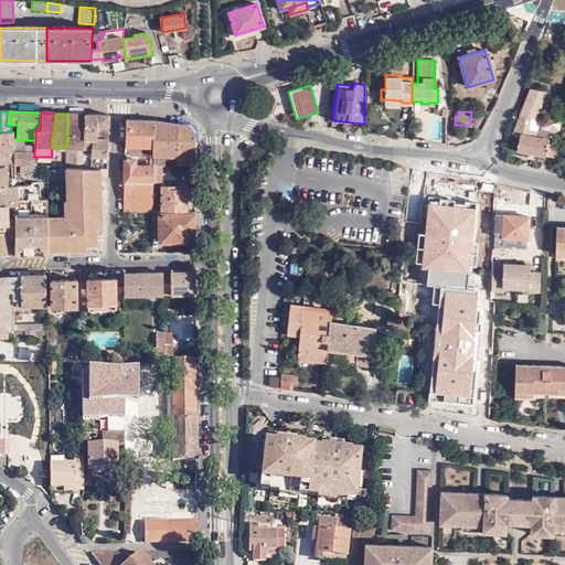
[(94,140),(96,140),(97,127),(86,127),(86,115),(68,114),(67,148),(66,164),(81,164),(84,157),(85,140),(94,140)]
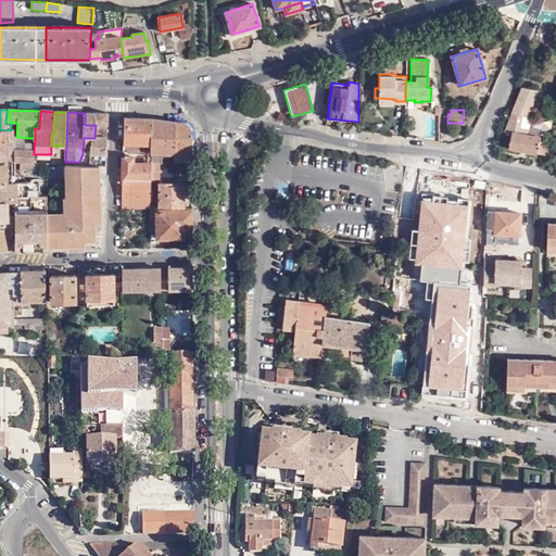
[(85,125),(96,125),(102,125),(108,125),(109,114),(85,113),(85,125)]
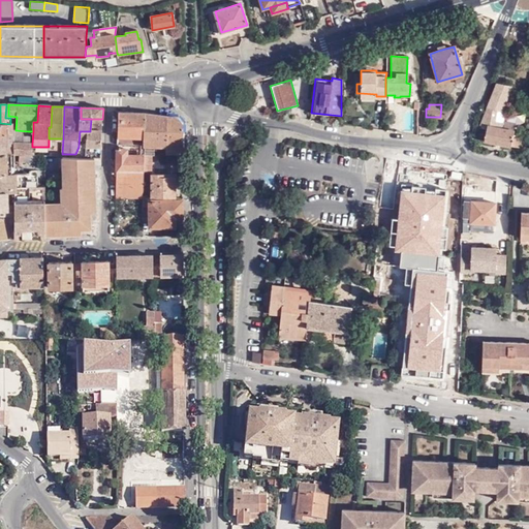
[(497,122),(499,112),(487,110),(480,124),(488,126),(485,142),(521,148),(523,136),(514,134),(516,124),(504,122),(504,123),(497,122)]
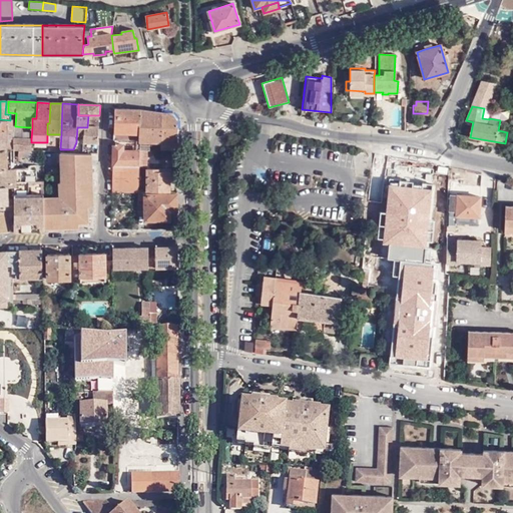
[(141,151),(142,110),(116,109),(114,140),(136,141),(136,151),(141,151)]
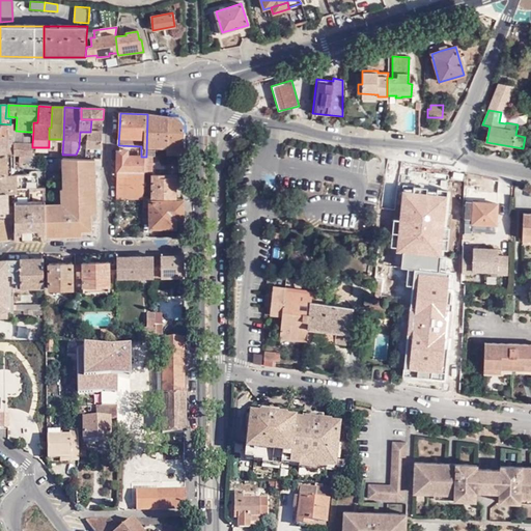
[(178,118),(147,114),(146,157),(155,157),(155,155),(155,147),(167,147),(167,155),(184,156),(184,126),(178,118)]
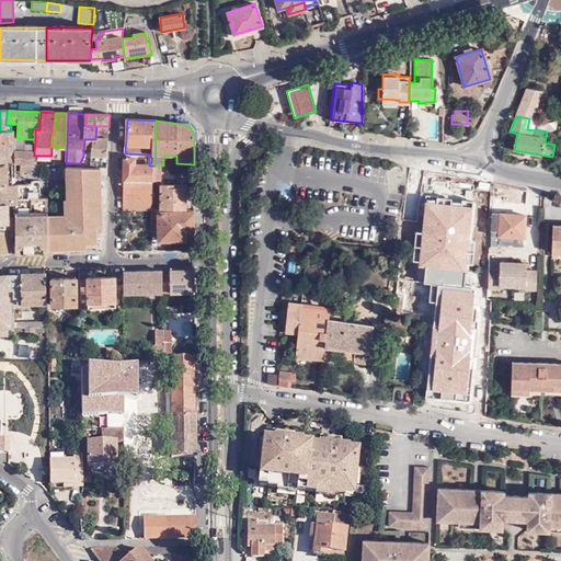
[(109,133),(109,126),(103,126),(96,126),(95,139),(109,139),(109,133)]
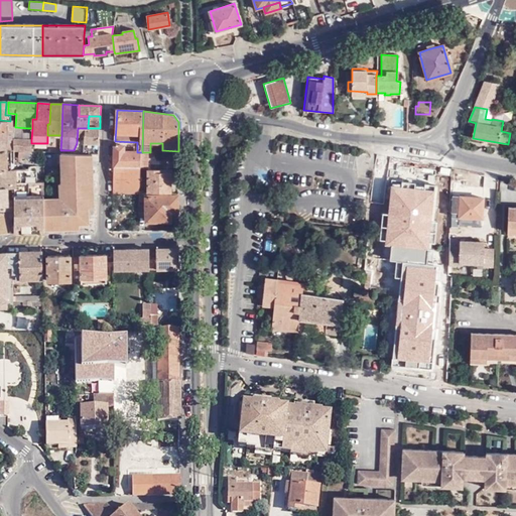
[(0,130),(6,131),(12,131),(12,121),(10,121),(0,120),(0,130)]
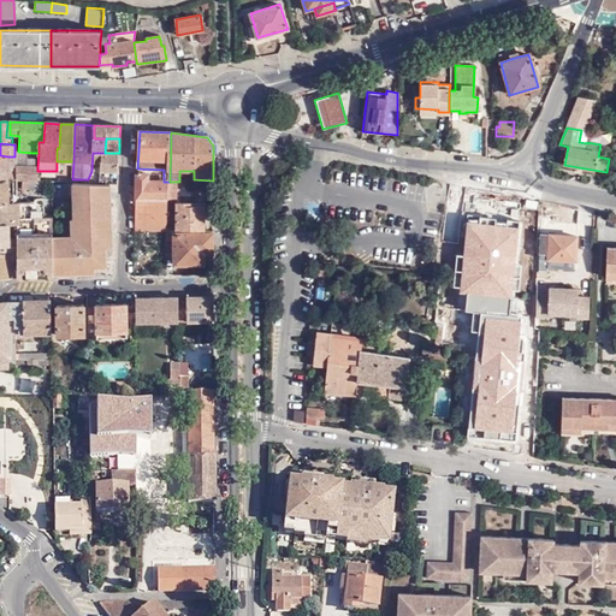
[(16,157),(16,166),(31,167),(33,153),(18,152),(16,152),(16,157)]
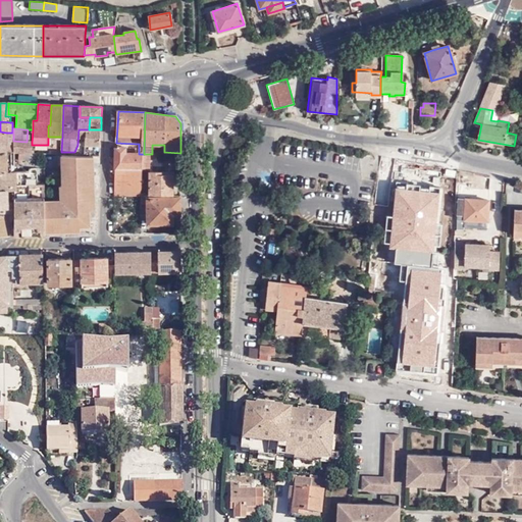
[(85,145),(100,146),(101,129),(89,129),(87,129),(85,142),(85,145)]
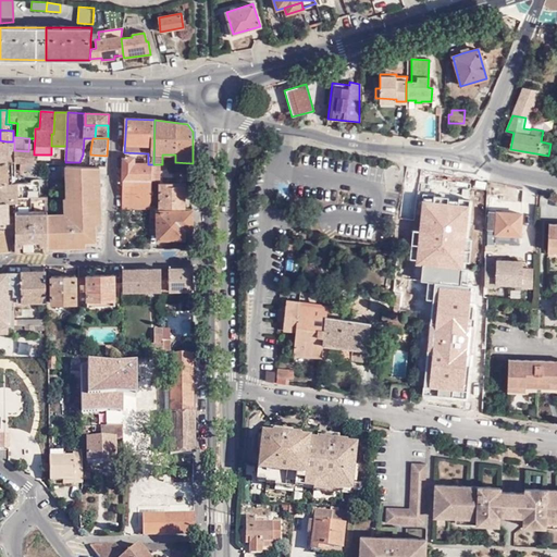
[(14,150),(14,164),(20,164),(34,164),(34,155),(34,151),(28,151),(14,150)]
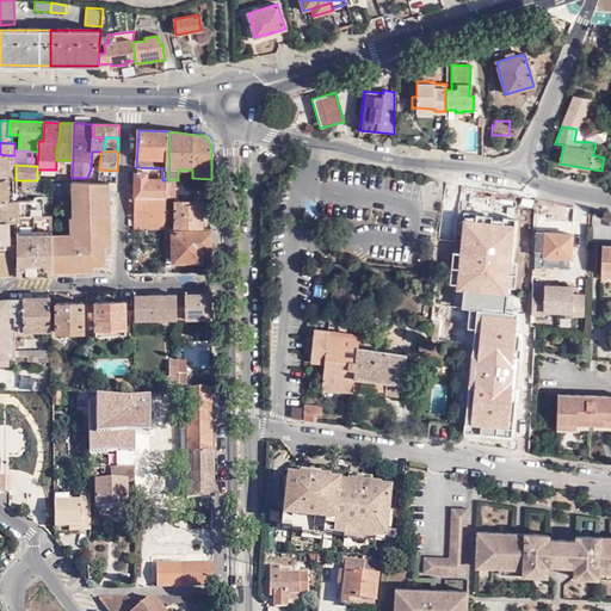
[(167,199),(168,180),(162,180),(162,185),(142,185),(143,173),(136,173),(135,198),(167,199)]
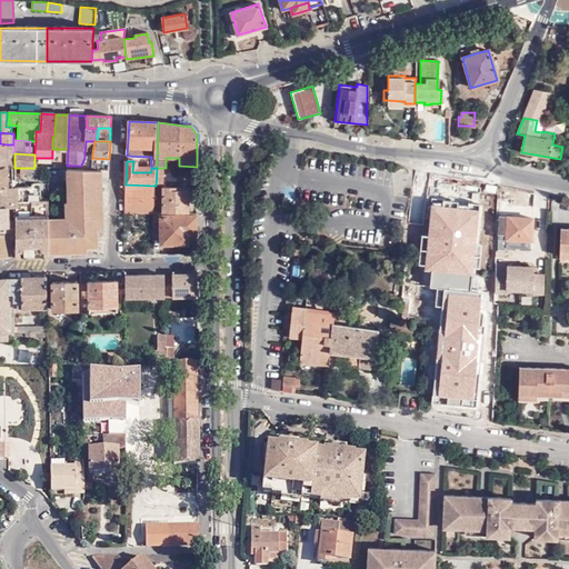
[(151,172),(151,168),(138,167),(138,161),(133,161),(132,172),(151,172)]
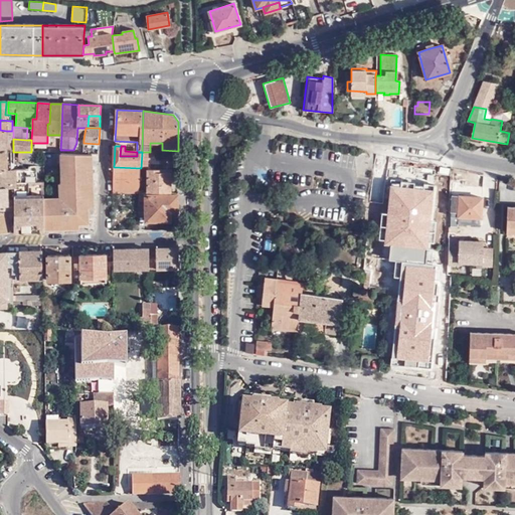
[(0,171),(7,171),(6,170),(12,170),(12,152),(6,152),(0,151),(0,171)]
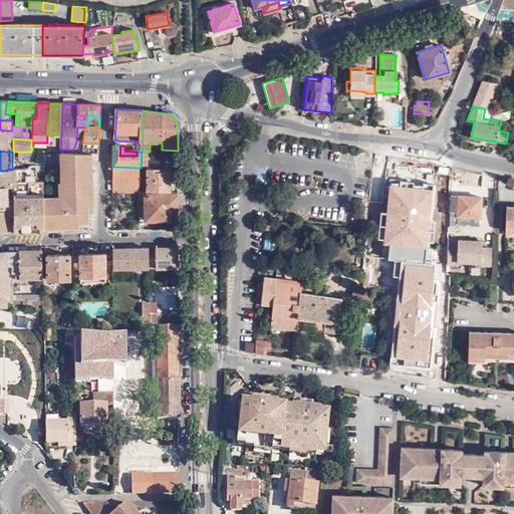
[(31,152),(18,152),(18,159),(33,160),(33,152),(31,152)]
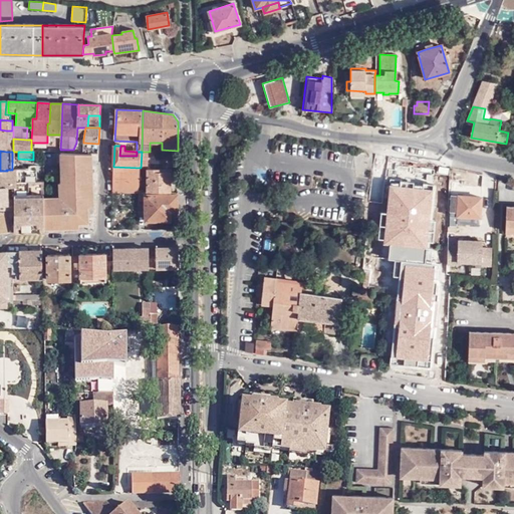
[(150,152),(142,152),(141,168),(149,168),(150,152)]
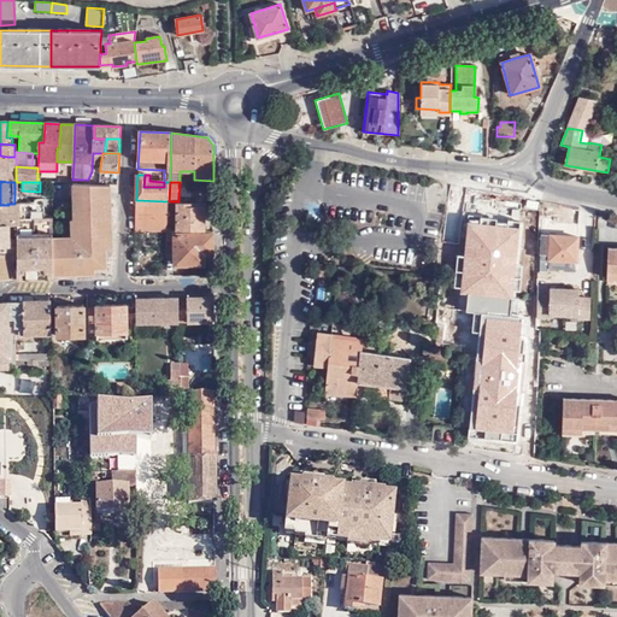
[(111,194),(111,186),(100,184),(72,183),(72,194),(111,194)]
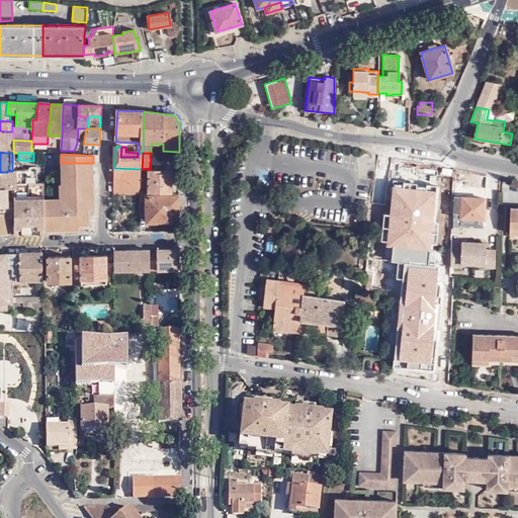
[(45,226),(79,226),(89,225),(88,208),(88,198),(78,198),(78,191),(94,191),(93,163),(61,163),(62,183),(60,183),(60,194),(62,194),(62,199),(45,199),(45,226)]
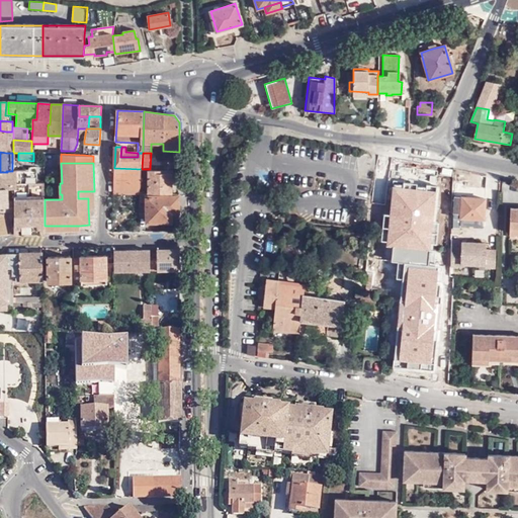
[(141,194),(142,169),(114,168),(113,194),(141,194)]
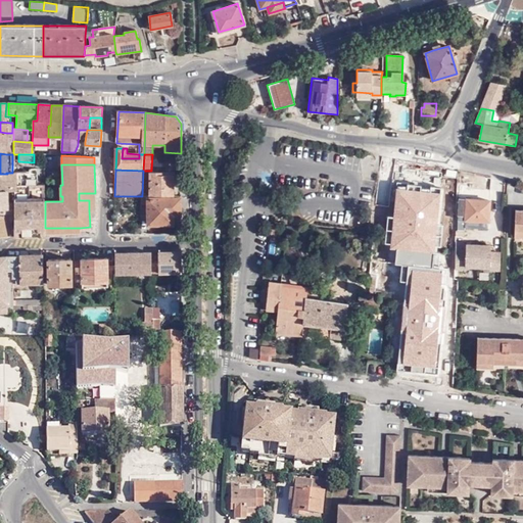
[(0,191),(14,191),(14,185),(37,185),(37,172),(15,173),(15,175),(12,175),(12,173),(6,173),(7,174),(0,174),(0,191)]
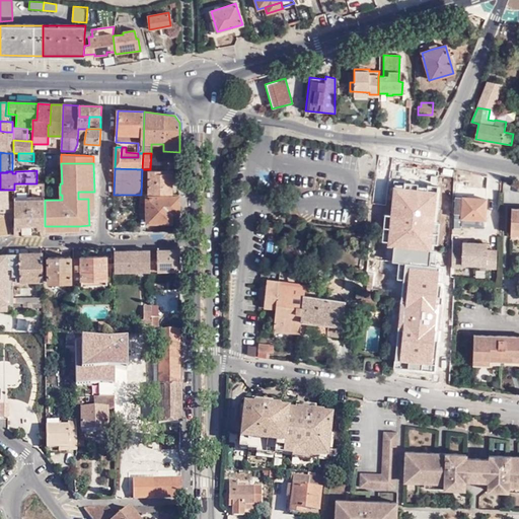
[(149,195),(172,195),(172,175),(163,175),(158,175),(159,171),(149,171),(149,195)]
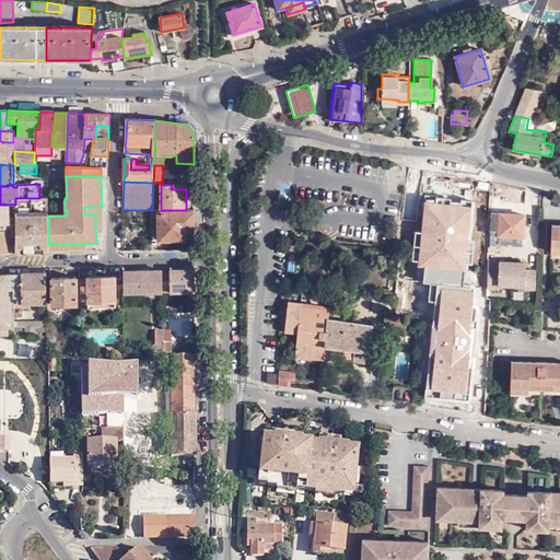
[(15,230),(15,253),(49,253),(48,249),(48,244),(48,216),(47,198),(39,198),(15,198),(15,205),(15,230)]
